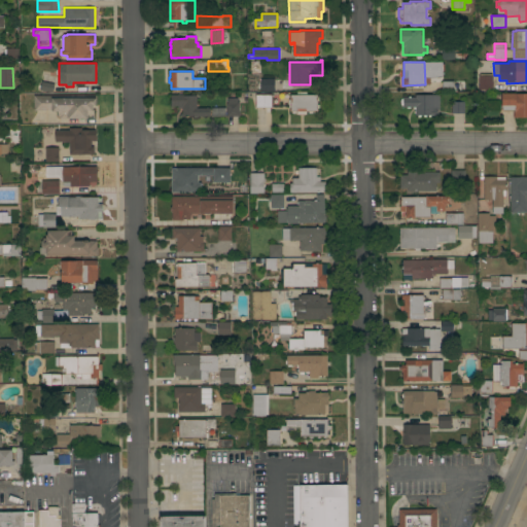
[(480,75),(480,73),(492,73),(492,75),(493,75),(493,90),(492,90),(492,92),(479,92),(479,90),(479,75),(480,75)]
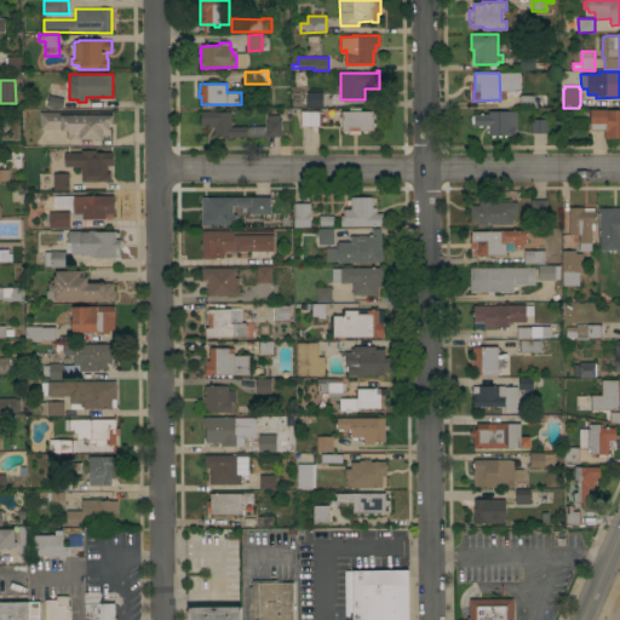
[(306,108),(306,92),(322,92),(323,107),(306,108)]
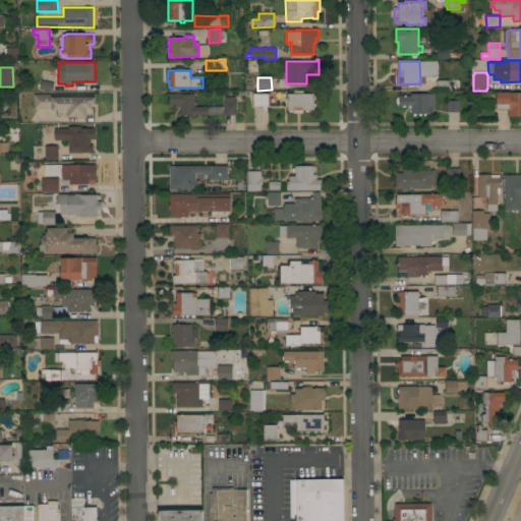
[(52,92),(53,83),(41,81),(40,90),(52,92)]
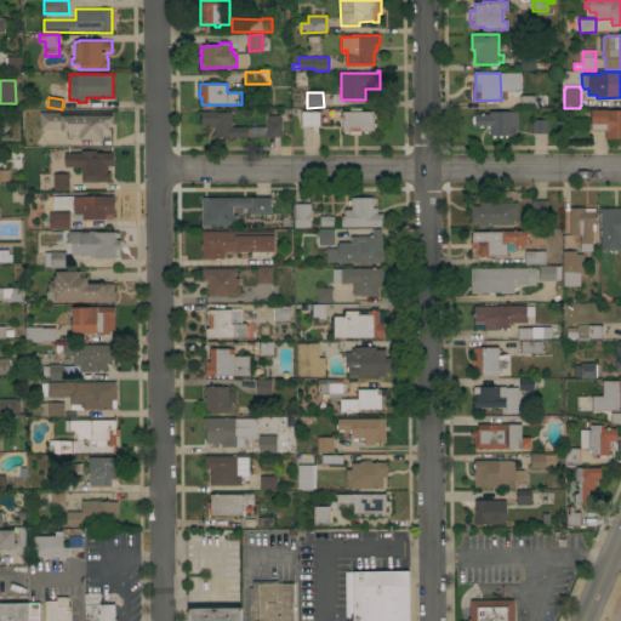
[(620,138),(605,138),(605,130),(592,130),(592,125),(591,125),(591,109),(620,109),(620,138)]
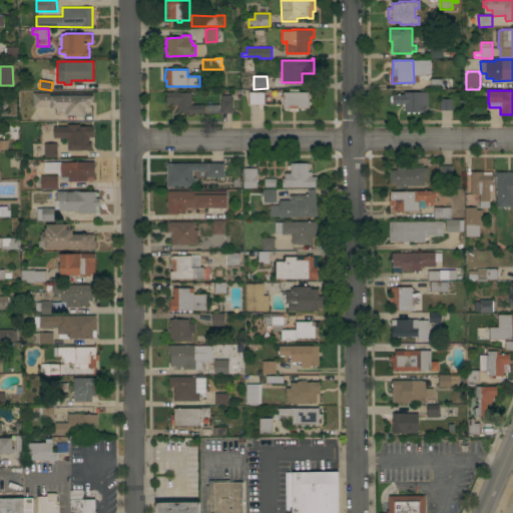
[(265,91),(265,92),(272,92),(272,101),(265,101),(265,104),(248,104),(248,91),(265,91)]
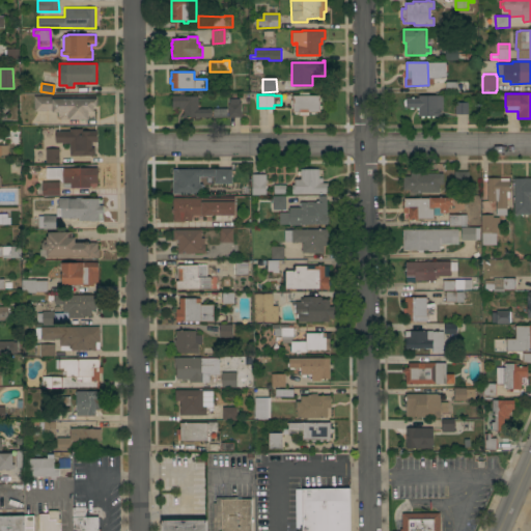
[(319,94),(319,112),(308,112),(308,115),(299,115),(299,112),(292,112),(292,94),(319,94)]
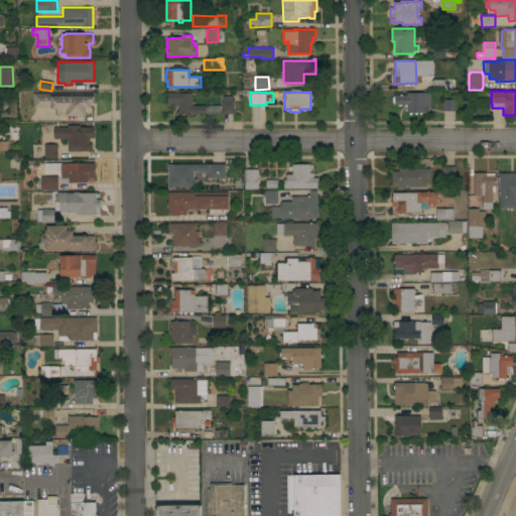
[(94,93),(94,103),(91,103),(91,108),(86,108),(86,116),(57,116),(57,114),(56,114),(56,109),(50,109),(50,108),(33,108),(33,93),(94,93)]
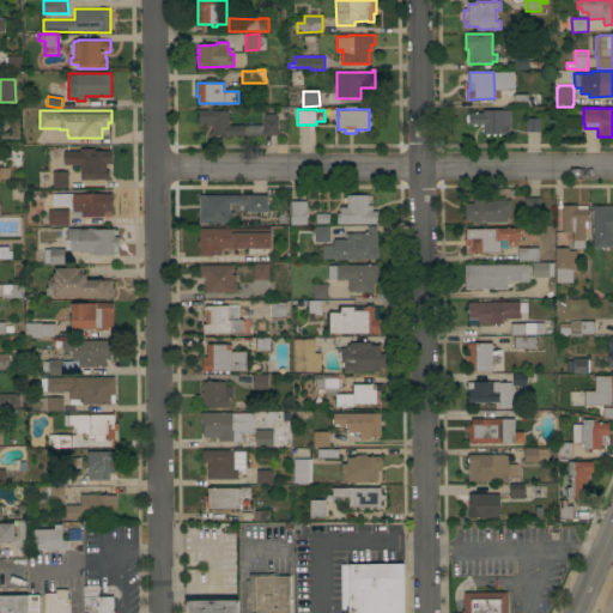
[(229,110),(229,125),(244,125),(244,135),(212,135),(212,126),(207,126),(206,123),(199,123),(199,110),(229,110)]
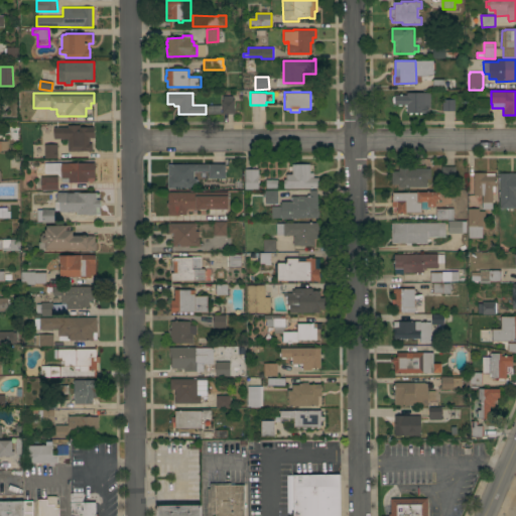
[(430,93),(430,107),(428,107),(428,111),(427,111),(427,113),(406,113),(406,105),(394,105),(395,95),(406,95),(406,93),(430,93)]
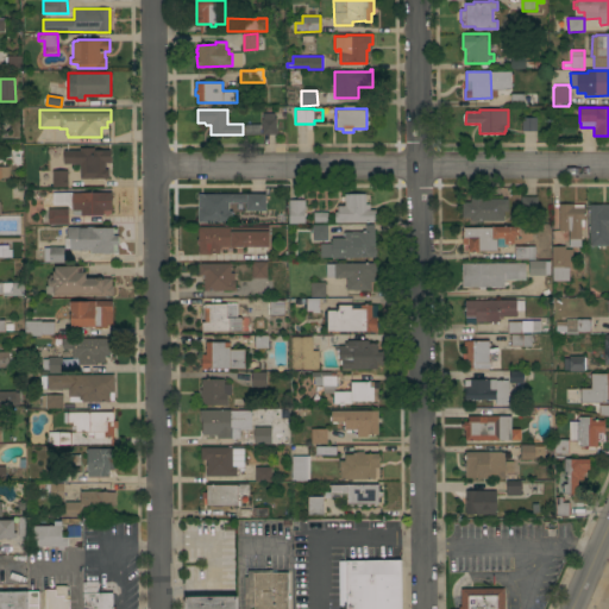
[(277,135),(262,135),(262,118),(263,118),(263,112),(275,112),(275,118),(277,118),(277,135)]
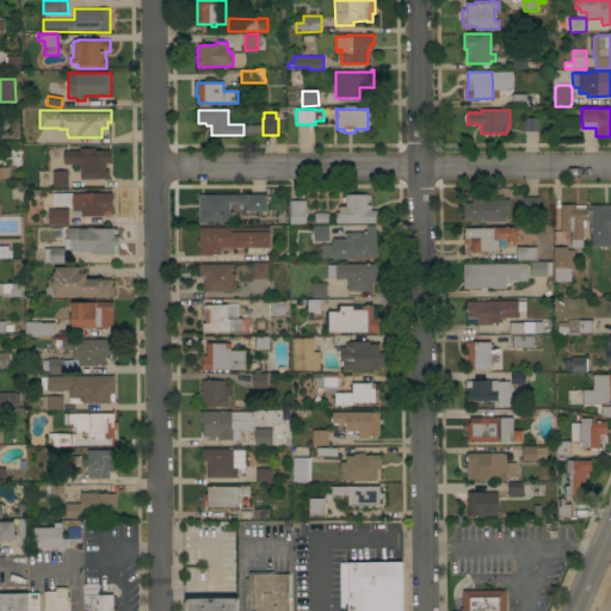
[(538,117),(538,130),(524,131),(524,117),(538,117)]
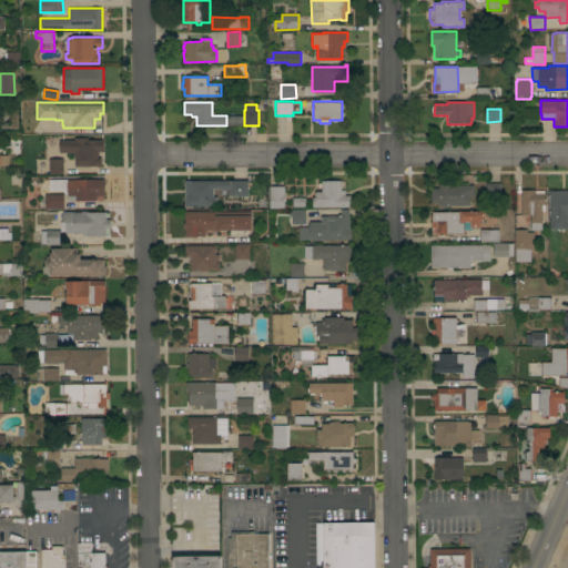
[(74,152),(64,152),(64,140),(88,140),(88,138),(97,138),(97,140),(103,140),(103,151),(98,151),(98,158),(101,158),(101,166),(74,166),(74,152)]
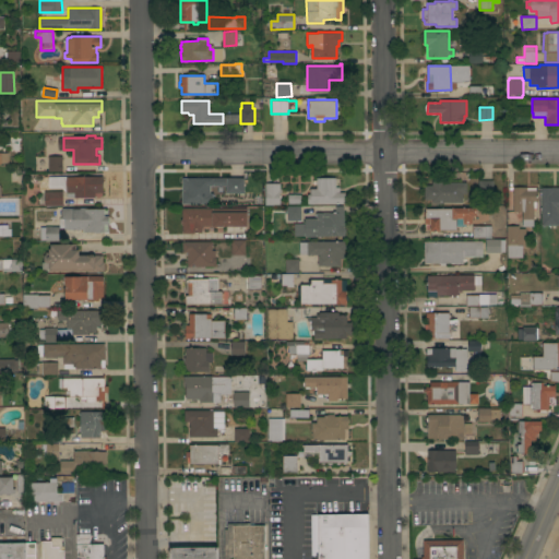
[(48,156),(49,156),(49,149),(60,149),(61,156),(62,156),(62,170),(48,171),(48,156)]
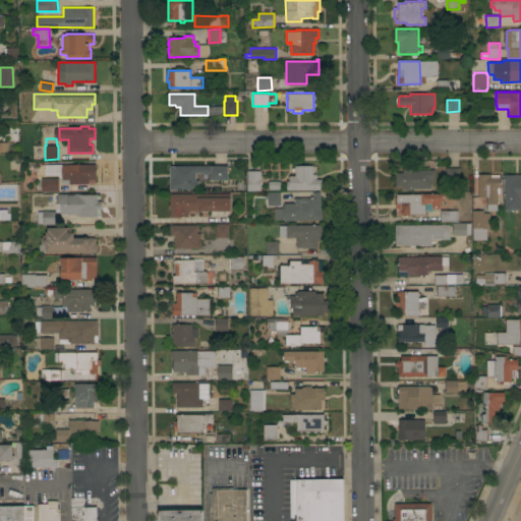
[(96,164),(96,179),(88,179),(88,183),(62,184),(62,180),(57,175),(45,175),(45,165),(96,164)]
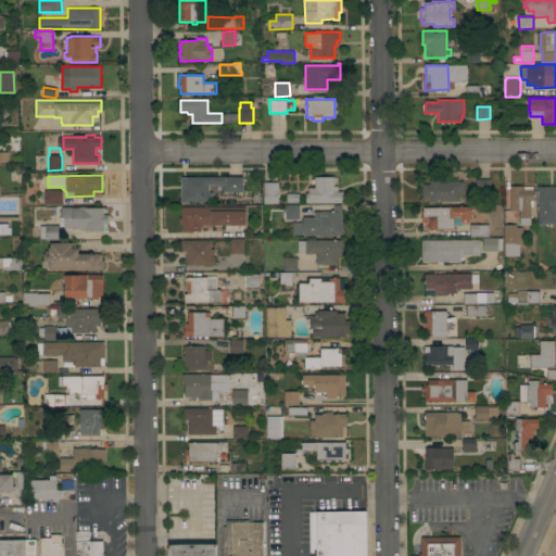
[(305,192),(308,192),(308,188),(315,187),(315,177),(333,176),(333,186),(338,186),(338,191),(343,191),(343,202),(305,202),(305,192)]
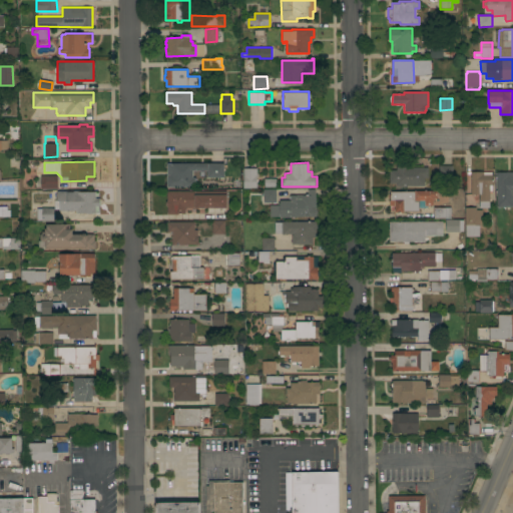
[(396,185),(396,183),(389,183),(389,169),(396,169),(396,162),(411,162),(411,167),(428,167),(428,177),(424,177),(424,185),(396,185)]
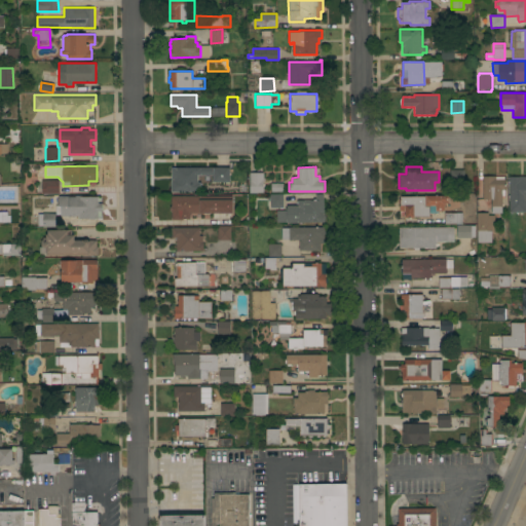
[(171,192),(171,167),(229,167),(229,181),(213,181),(213,175),(197,175),(197,182),(200,182),(200,192),(171,192)]
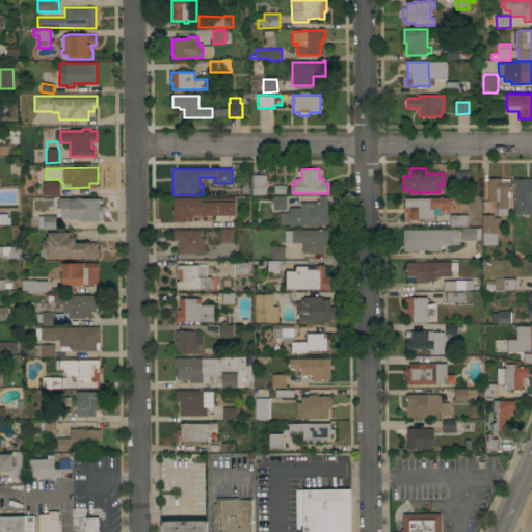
[(470,171),(469,186),(454,186),(454,171),(470,171)]
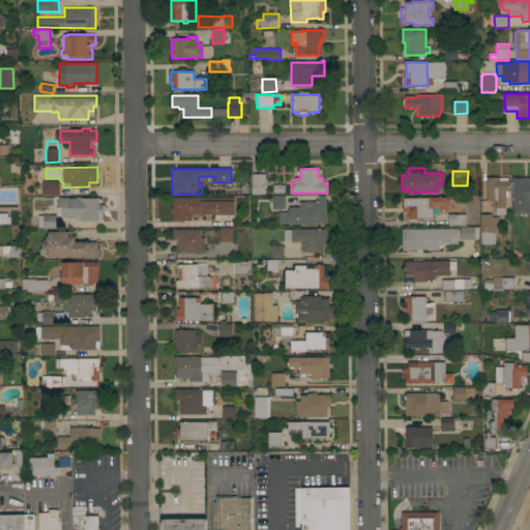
[(265,195),(251,195),(251,174),(265,174),(265,195)]
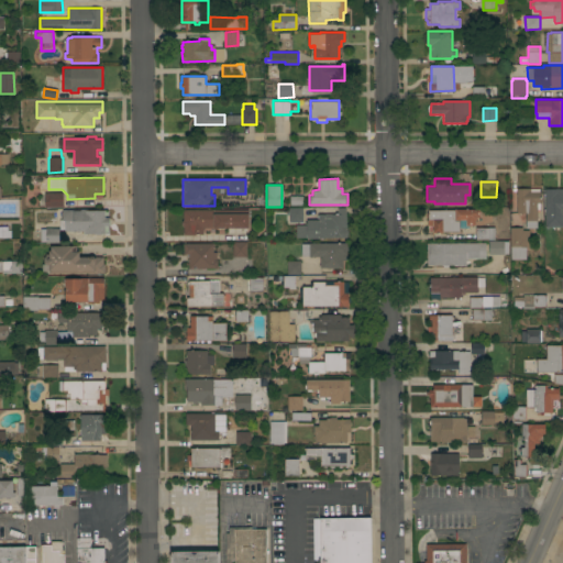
[(517,188),(530,188),(530,189),(540,189),(540,209),(537,209),(537,228),(526,228),(526,213),(517,213),(517,188)]
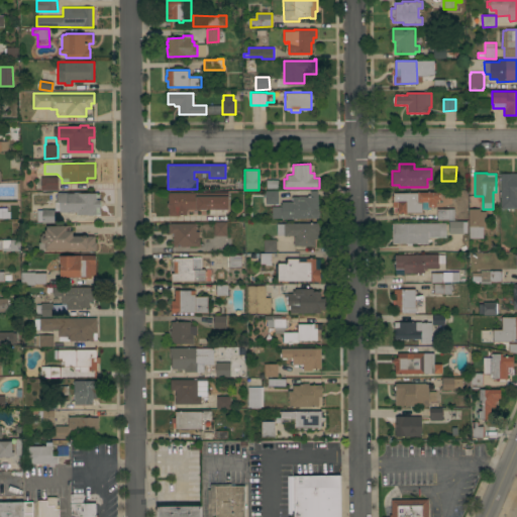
[(500,173),(516,173),(516,208),(501,208),(500,173)]
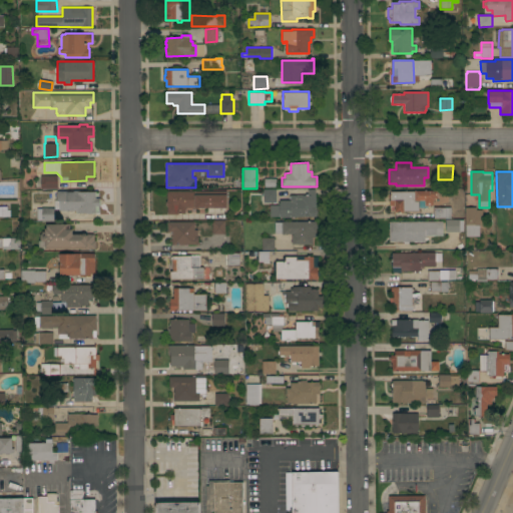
[(40,188),(40,175),(57,175),(57,188),(40,188)]
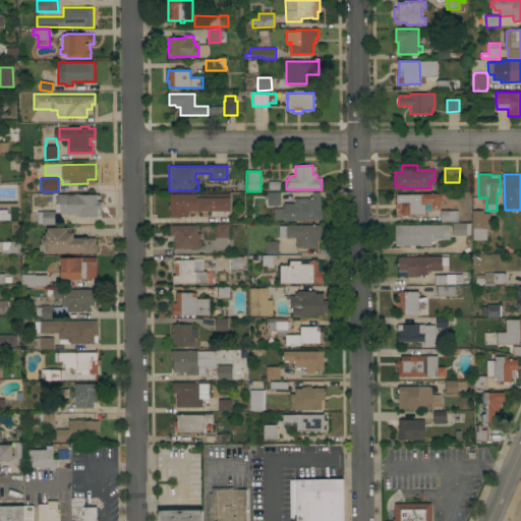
[(280,205),(268,205),(268,191),(280,192),(280,205)]
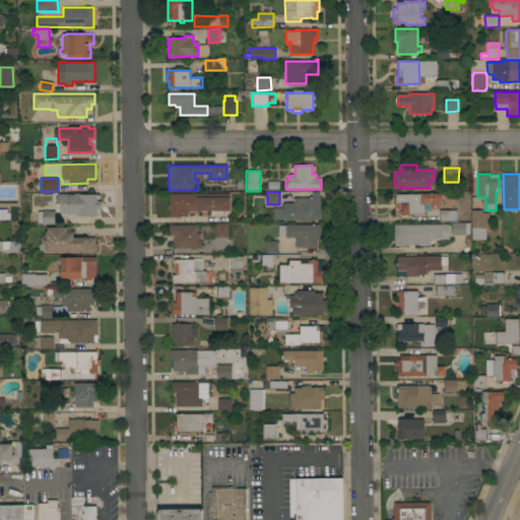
[(274,207),(282,207),(283,202),(294,202),(294,197),(312,198),(312,191),(320,191),(320,219),(274,219),(274,207)]
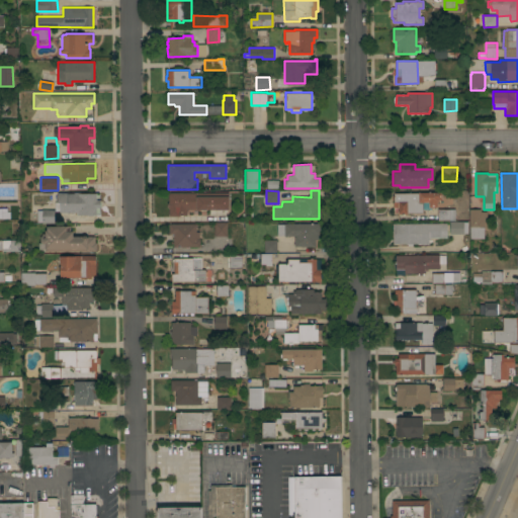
[(441,192),(441,199),(438,199),(438,201),(436,201),(436,207),(428,207),(428,202),(423,202),(423,212),(399,213),(399,207),(394,207),(394,192),(441,192)]
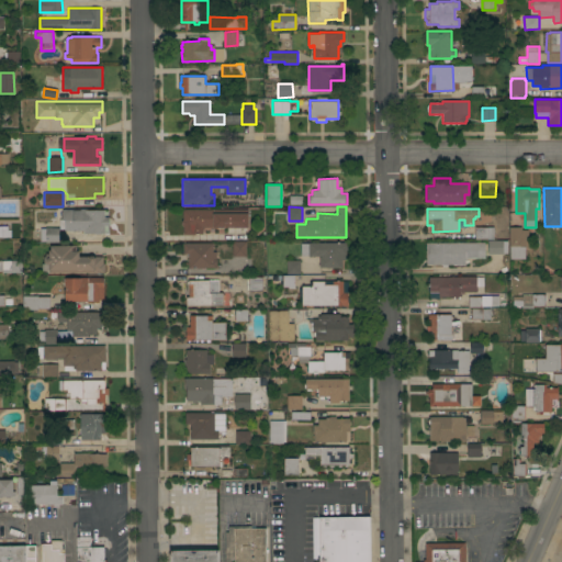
[(104,210),(104,216),(109,216),(109,226),(104,226),(104,233),(83,233),(83,231),(72,231),(72,227),(59,227),(58,220),(60,220),(60,212),(63,212),(63,210),(104,210)]
